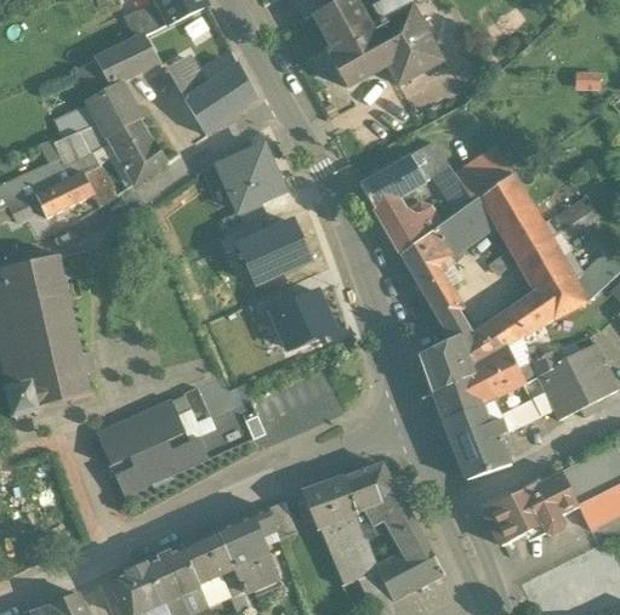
[(158,0),(163,10),(169,22),(208,3),(206,0),(158,0)]
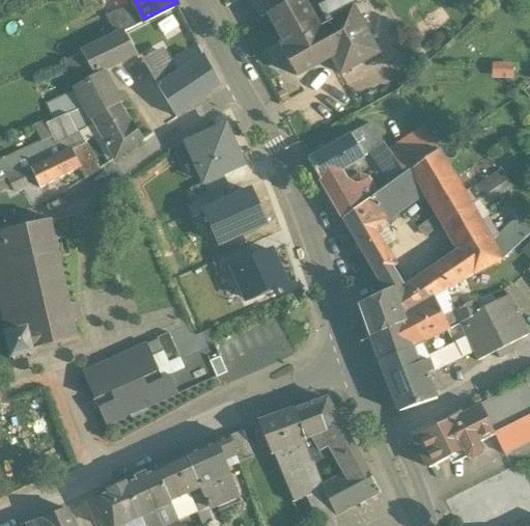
[(252,0),(261,16),(270,10),(288,0),(252,0)]
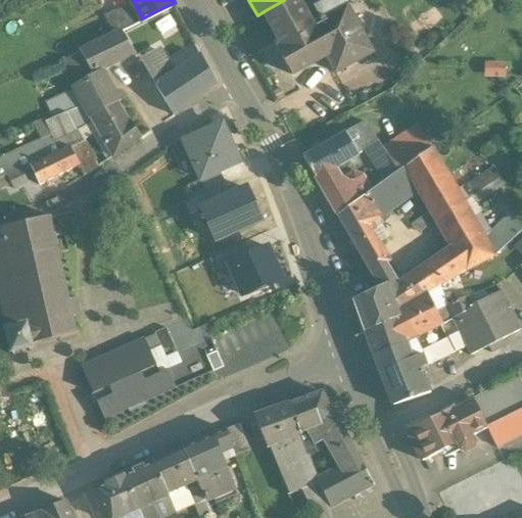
[(314,3),(304,8),(300,0),(284,0),(266,10),(283,43),(277,46),(290,71),(327,51),(336,68),(372,49),(345,0),(324,0),(315,5),(314,3)]
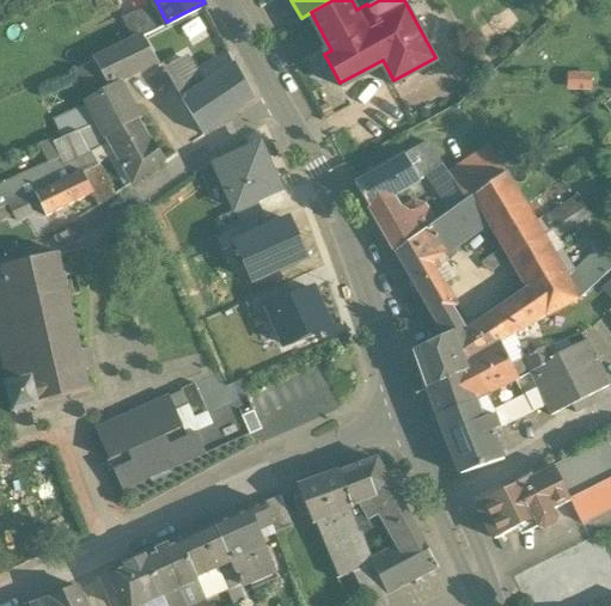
[(150,10),(127,22),(135,37),(142,34),(166,22),(160,10),(151,14),(150,10)]
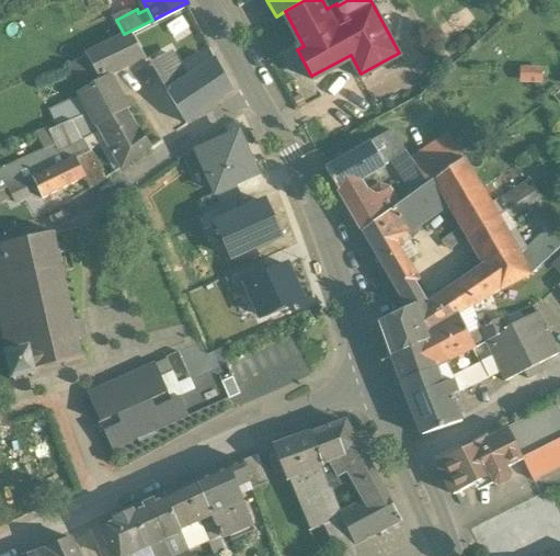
[(124,34),(89,52),(94,63),(77,71),(84,88),(103,78),(102,75),(145,54),(130,31),(124,34)]
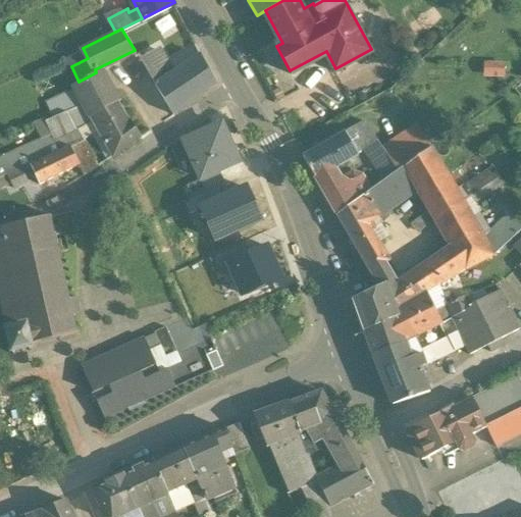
[(195,42),(165,60),(172,72),(201,54),(195,42)]
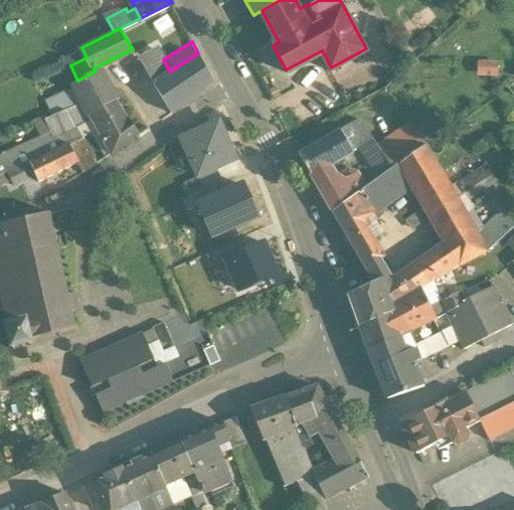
[(163,59),(155,46),(139,55),(154,81),(170,71),(163,59)]
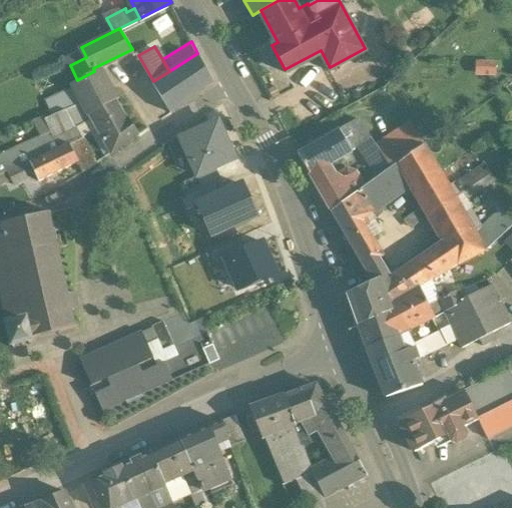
[(169,71),(153,81),(170,109),(211,80),(197,53),(169,71)]
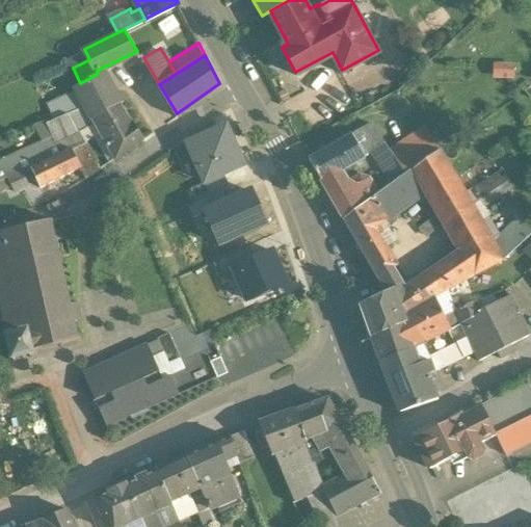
[(121,100),(104,71),(98,74),(80,83),(75,86),(85,105),(93,116),(120,101),(121,100)]
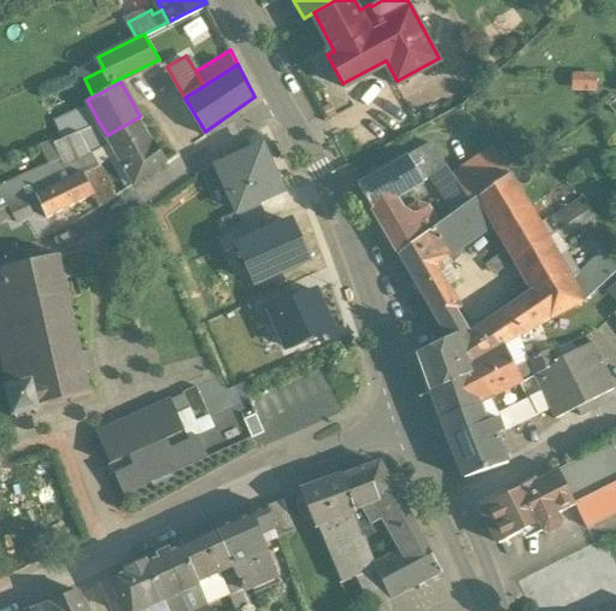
[(139,117),(107,135),(99,122),(78,130),(89,152),(92,151),(111,142),(118,153),(134,182),(165,160),(139,117)]
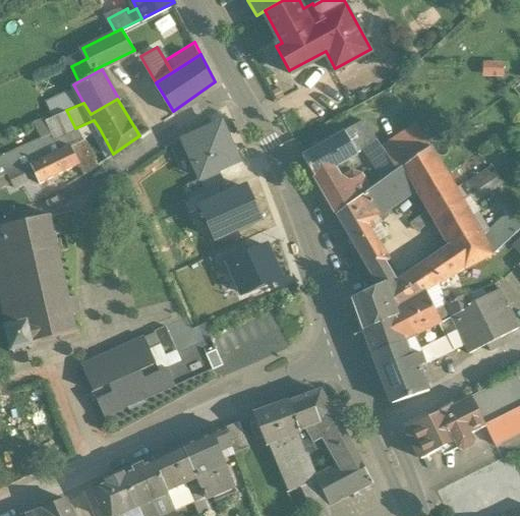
[(75,128),(66,110),(46,118),(52,133),(0,155),(0,175),(1,175),(31,162),(32,163),(70,144),(79,162),(83,171),(98,163),(82,137),(77,127),(75,128)]
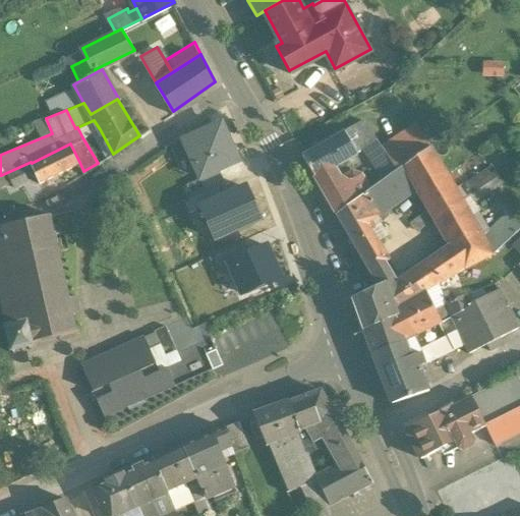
[(364,119),(344,130),(356,153),(378,137),(364,119)]
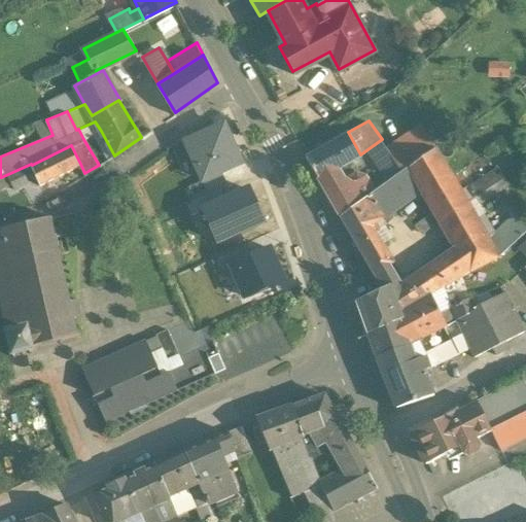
[(95,122),(78,129),(83,139),(101,131),(95,122)]
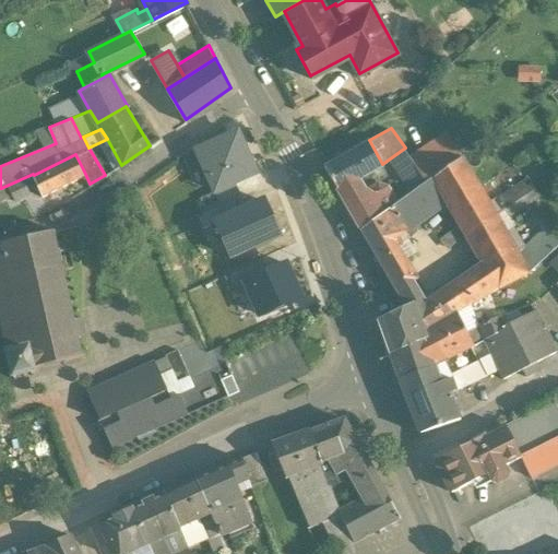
[(254,169),(237,130),(197,148),(215,188),(235,179),(254,169)]
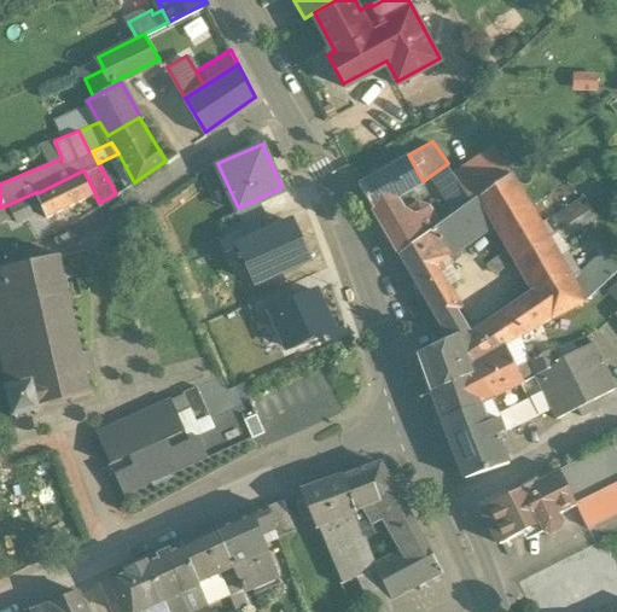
[(408,155),(359,181),(377,213),(394,203),(391,199),(397,196),(423,181),(408,155)]
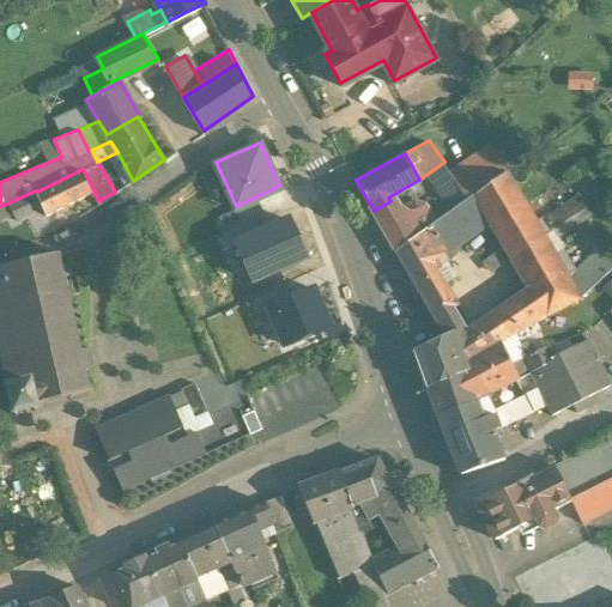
[(468,198),(447,167),(434,176),(454,208),(468,198)]
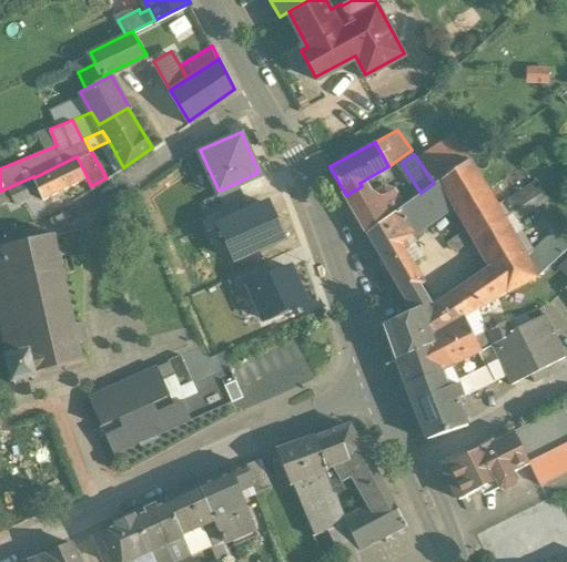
[(77,156),(34,177),(39,191),(40,191),(43,198),(87,176),(77,156)]
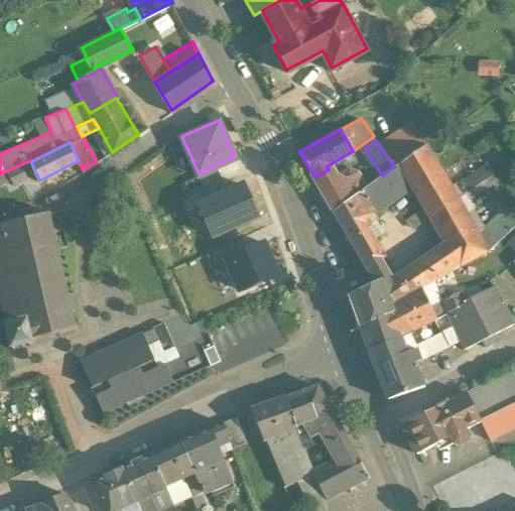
[(477,232),(425,143),(400,162),(412,182),(445,241),(460,264),(487,250),(477,232)]
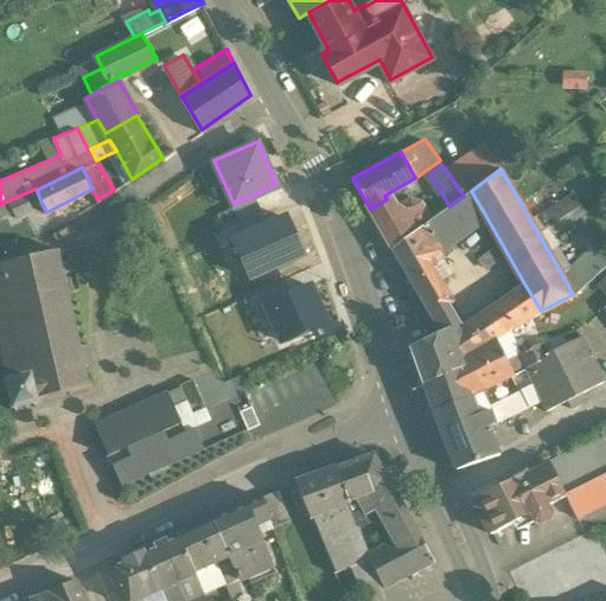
[(36,189),(1,204),(5,212),(13,209),(17,215),(42,204),(37,190),(36,189)]
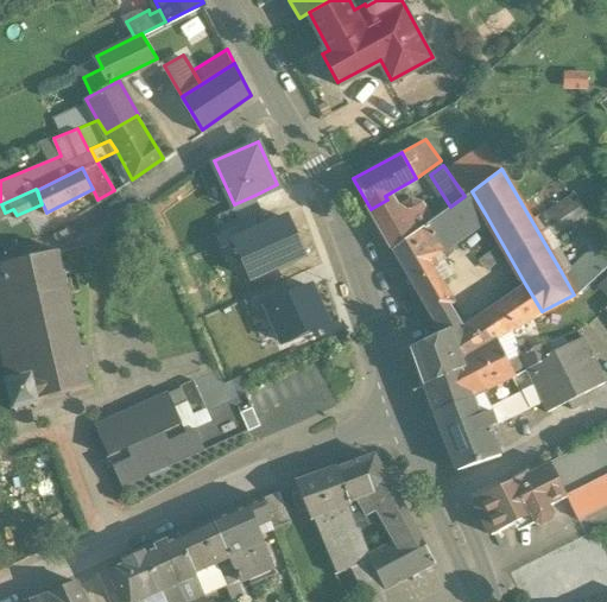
[(575,190),(539,215),(552,234),(588,210),(575,190)]
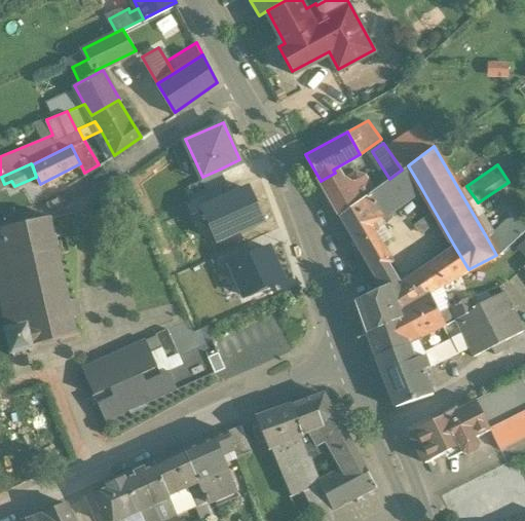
[(374,189),(340,214),(382,287),(388,285),(392,291),(400,286),(389,261),(392,259),(376,233),(380,230),(373,221),(420,186),(408,165),(374,189)]
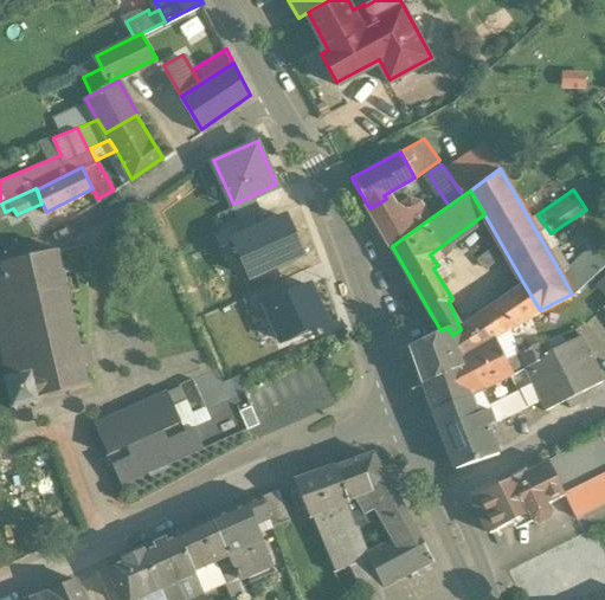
[(386,199),(369,208),(392,246),(431,218),(420,201),(411,198),(399,205),(397,205),(390,192),(384,195),(386,199)]
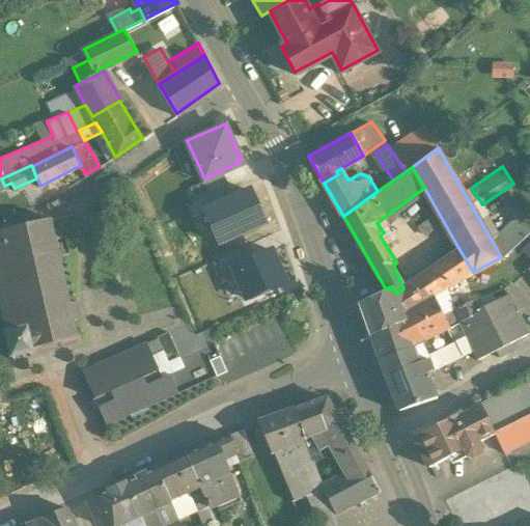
[(223,170),(204,178),(190,185),(196,198),(222,186),(229,183),(223,170)]
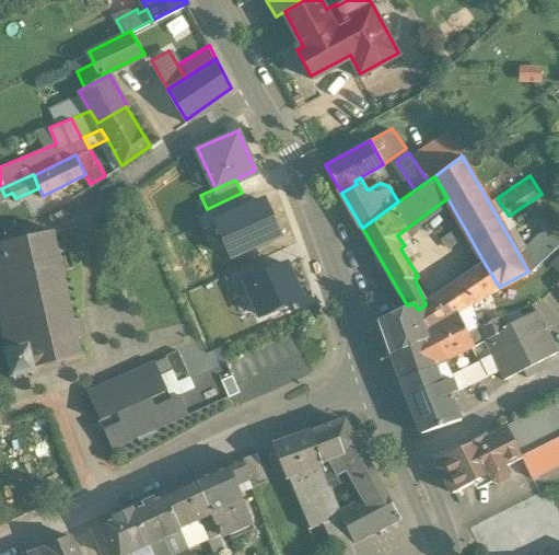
[(205,224),(217,219),(240,209),(234,196),(207,209),(199,212),(205,224)]
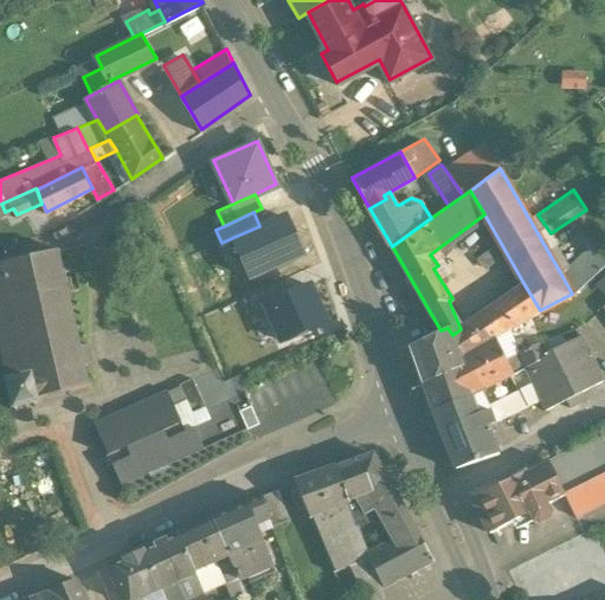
[(259,226),(235,237),(251,275),(303,251),(287,214),(259,226)]
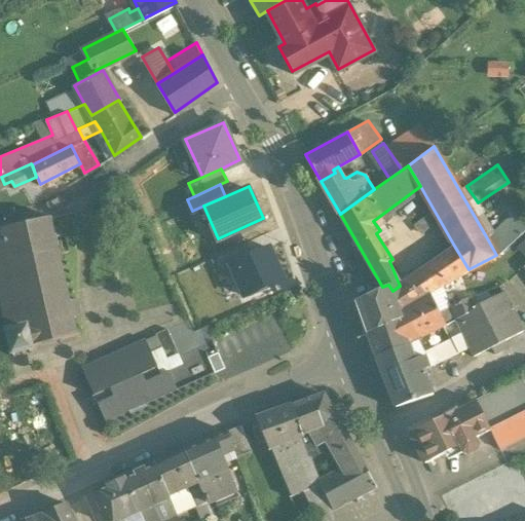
[(524,218),(517,210),(486,236),(496,255),(524,229),(524,218)]
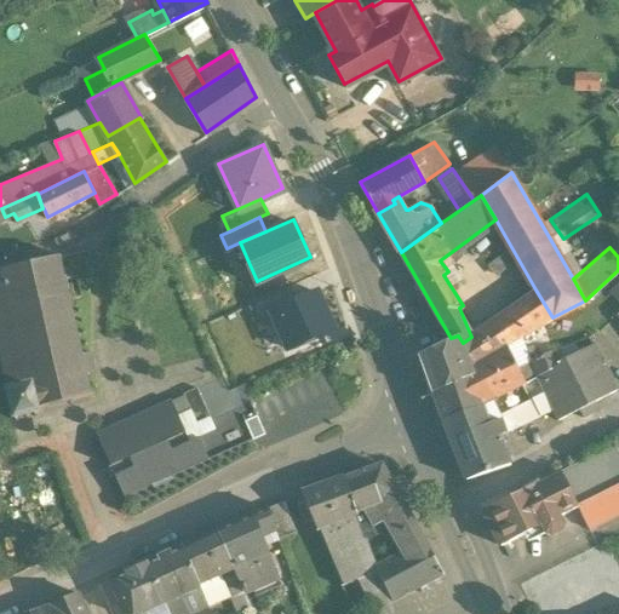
[(61,253),(0,267),(0,270),(1,270),(4,281),(0,281),(0,354),(4,369),(0,369),(0,372),(4,372),(9,388),(5,389),(5,391),(9,390),(12,407),(9,408),(10,414),(13,413),(15,417),(17,417),(16,413),(34,409),(35,413),(38,412),(35,406),(93,392),(93,390),(90,391),(85,372),(95,369),(90,348),(80,350),(76,334),(80,333),(79,331),(75,332),(72,315),(75,314),(75,311),(72,313),(67,296),(70,294),(70,292),(67,293),(63,276),(66,275),(66,273),(62,274),(58,257),(62,256),(61,253)]
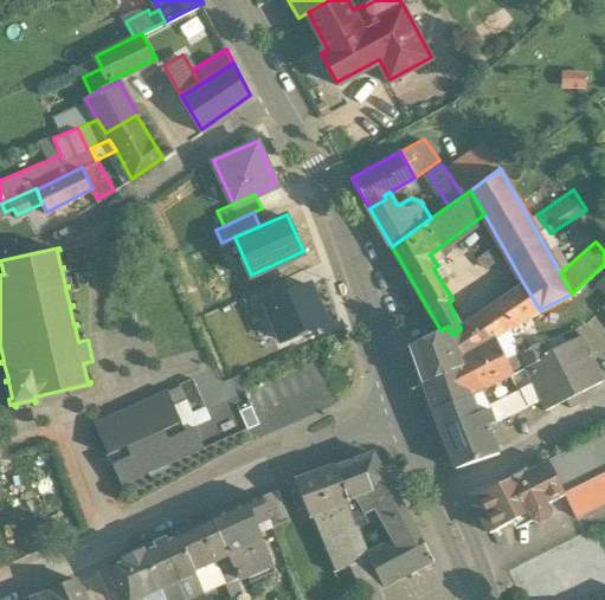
[(264,302),(290,290),(284,276),(245,294),(252,309),(265,304),(264,302)]
